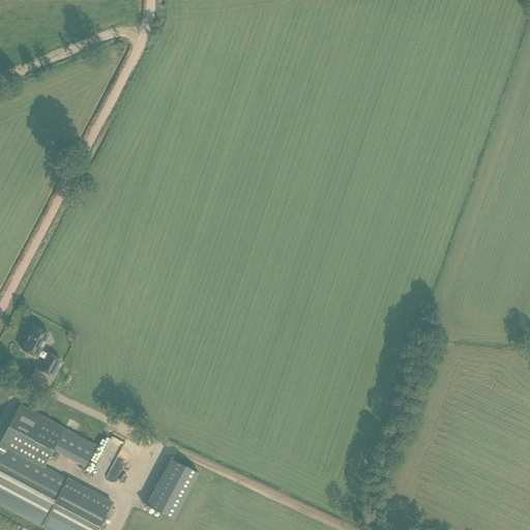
[(49,335),(42,332),(33,327),(22,350),(36,358),(37,356),(45,360),(39,371),(52,377),(61,360),(48,353),(47,354),(41,351),(49,335)]
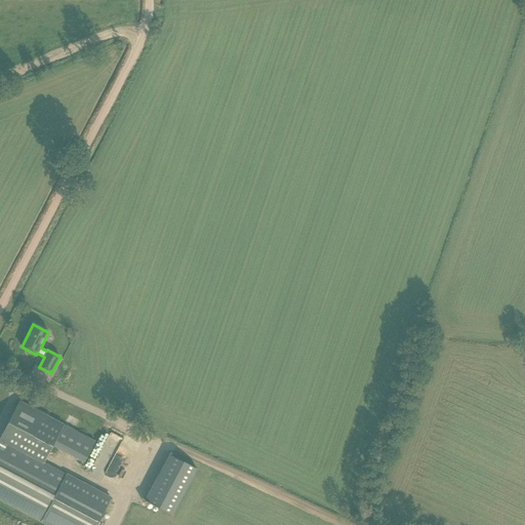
[(0,499),(47,524),(96,524),(110,499),(43,463),(52,446),(64,426),(21,401),(0,438),(0,499)]
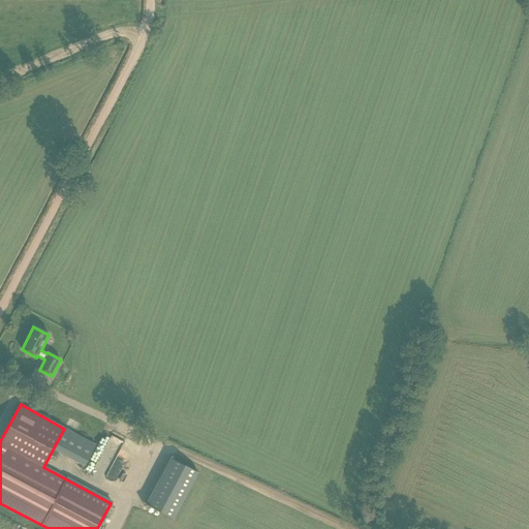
[(64,429),(53,449),(85,466),(95,445),(64,429)]
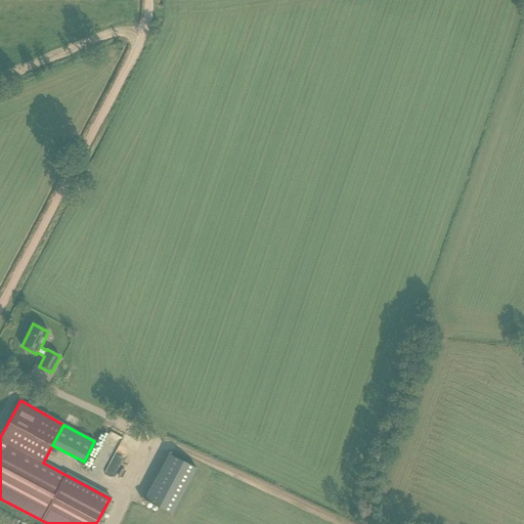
[(103,431),(94,449),(105,455),(116,437),(103,431)]
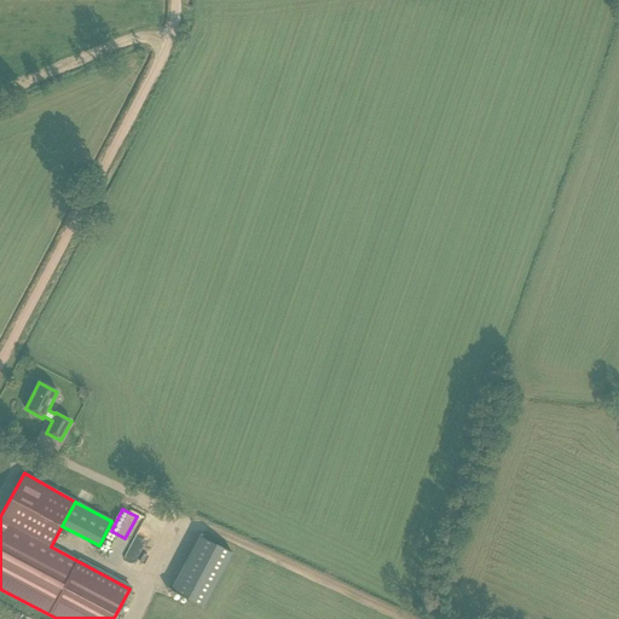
[(231,554),(200,537),(171,590),(203,608),(231,554)]
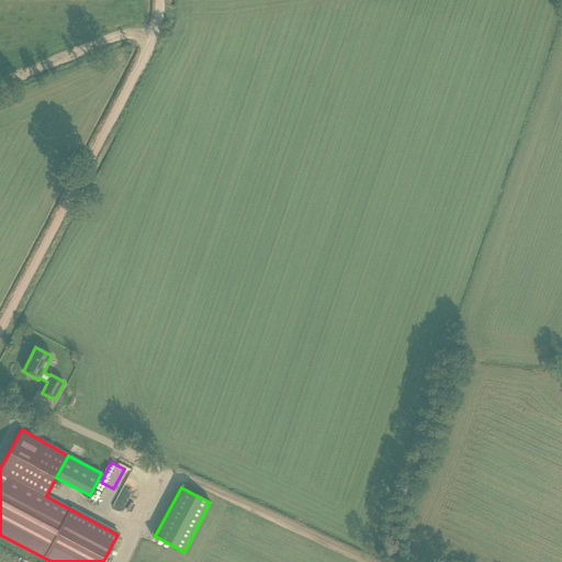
[(0,550),(0,561),(11,561),(13,555),(0,550)]
